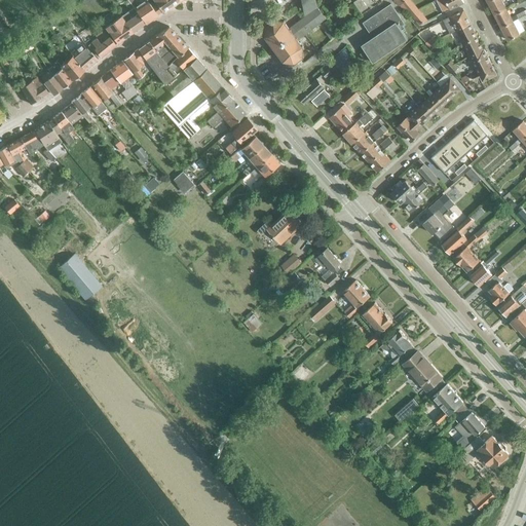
[(157,14),(147,0),(144,0),(137,6),(135,3),(136,3),(133,0),(127,0),(134,8),(146,23),(157,14)]
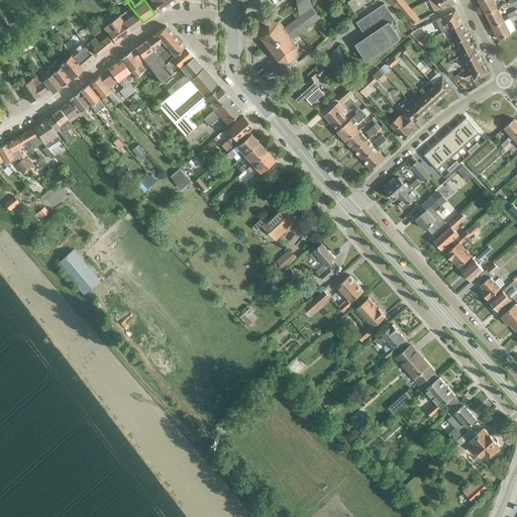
[(144,0),(154,14),(159,11),(159,12),(176,0),(175,0),(144,0)]
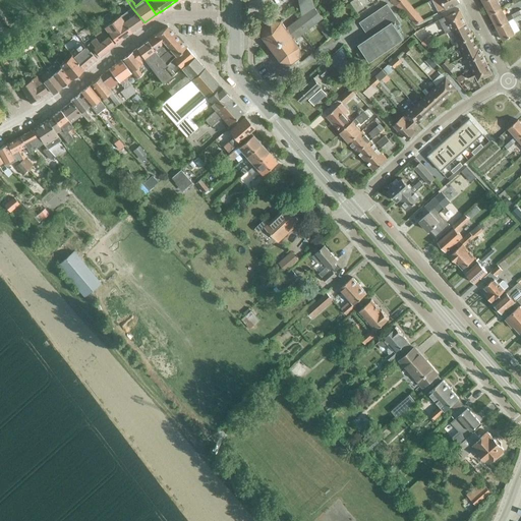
[(357,12),(363,7),(358,0),(352,0),(350,2),(357,12)]
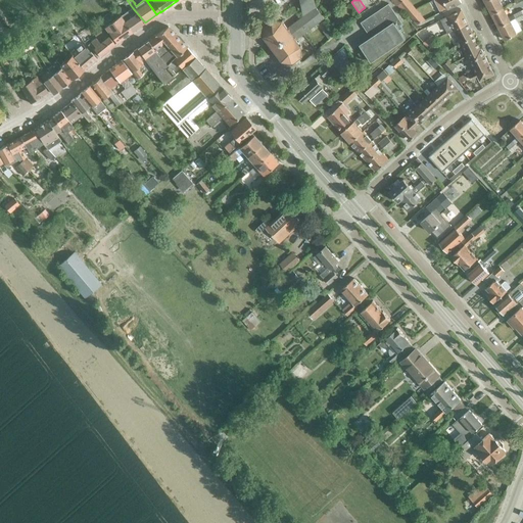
[(433,0),(440,12),(447,9),(461,2),(460,0),(433,0)]
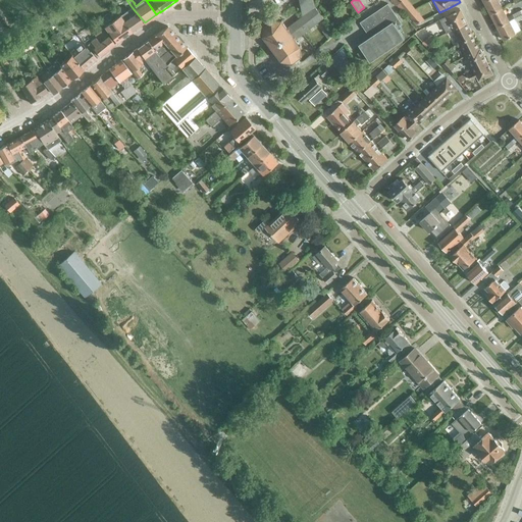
[(497,0),(486,0),(483,2),(490,14),(502,8),(497,0)]
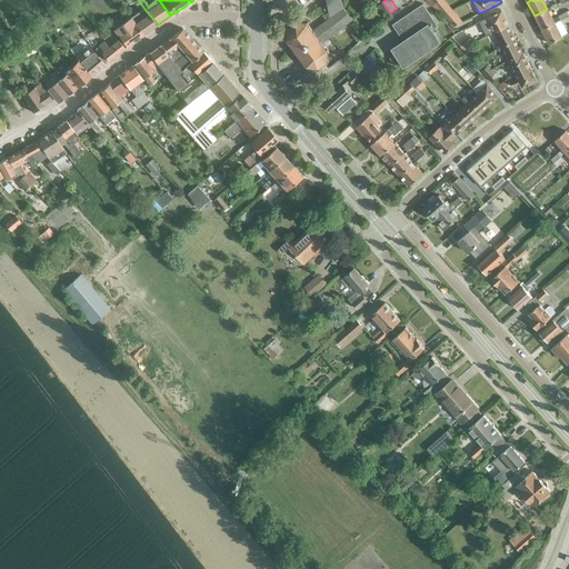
[(403,67),(440,42),(432,29),(437,26),(422,3),(392,23),(403,40),(391,49),(403,67)]
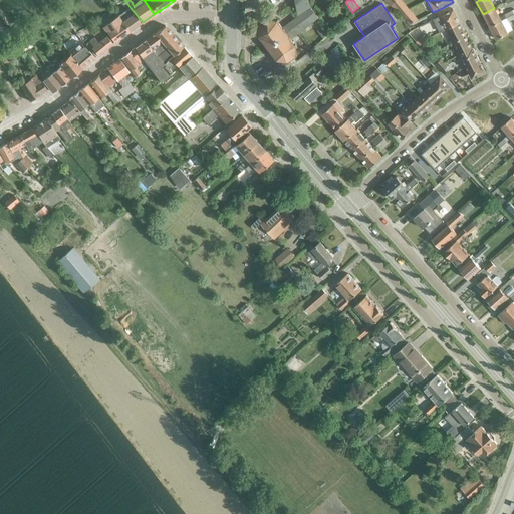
[(310,6),(301,13),(287,23),(287,25),(283,28),(278,21),(279,20),(278,19),(277,20),(268,19),(268,17),(267,17),(267,19),(266,20),(265,20),(261,23),(260,24),(258,23),(258,24),(259,25),(259,34),(257,35),(258,36),(259,35),(265,42),(263,43),(264,44),(265,43),(271,50),(269,52),(270,52),(271,52),(277,59),(276,60),(277,60),(278,59),(286,61),(287,63),(288,63),(288,61),(289,60),(292,62),(295,60),(293,56),(295,55),(296,56),(297,55),(295,54),(296,46),(297,45),(297,44),(295,45),(290,37),(294,34),(296,35),(318,17),(310,6)]
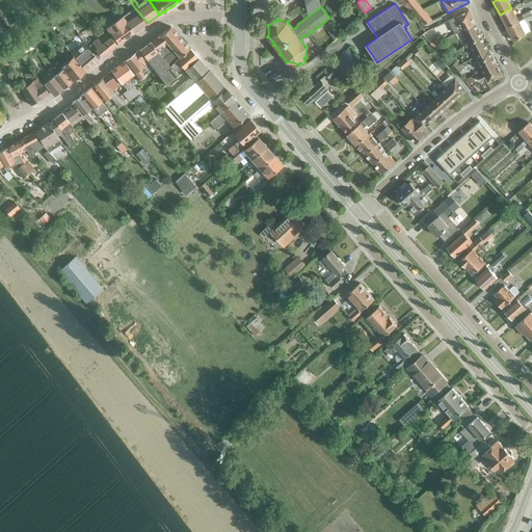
[(72,7),(62,15),(67,20),(76,12),(72,7)]
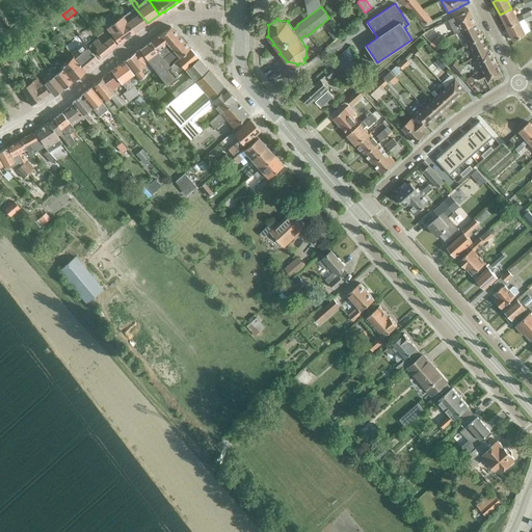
[(135,8),(122,17),(133,33),(148,23),(135,8)]
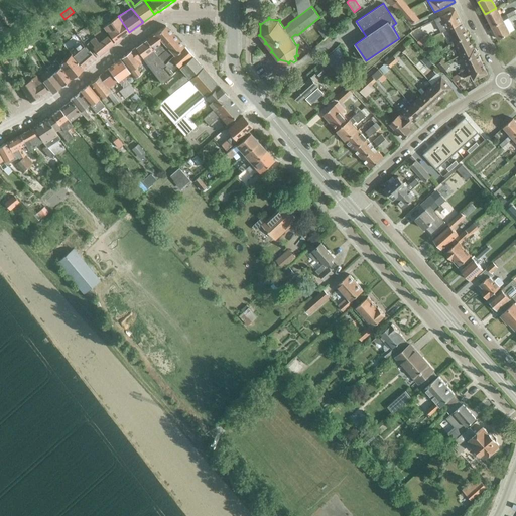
[(496,8),(485,14),(491,26),(503,20),(508,17),(506,14),(501,17),(496,8)]
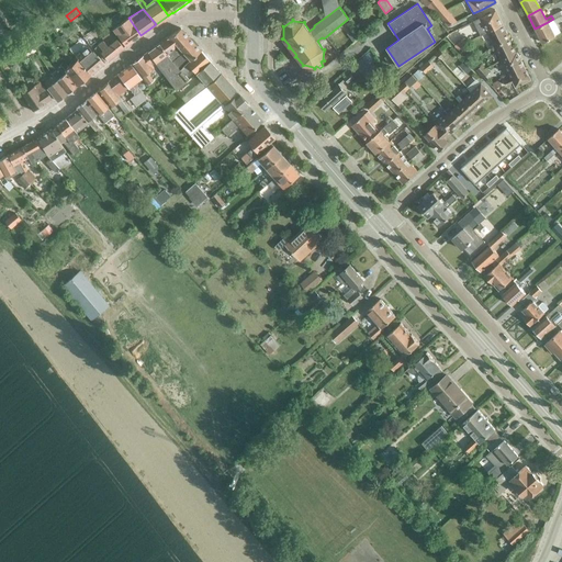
[(481,36),(487,33),(503,25),(495,11),(481,19),(474,22),(481,36)]
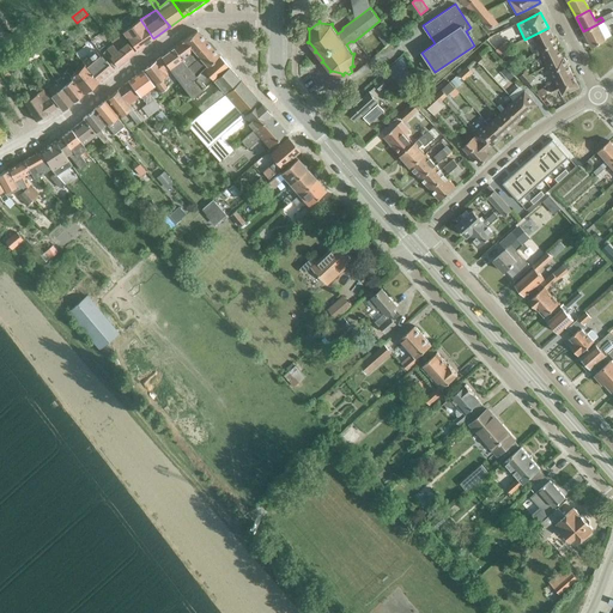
[(140,19),(128,28),(122,32),(125,36),(137,50),(153,38),(140,19)]
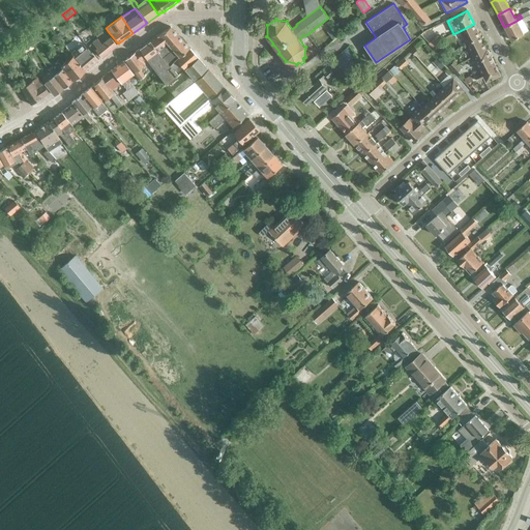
[(523,34),(517,21),(504,27),(511,40),(523,34)]
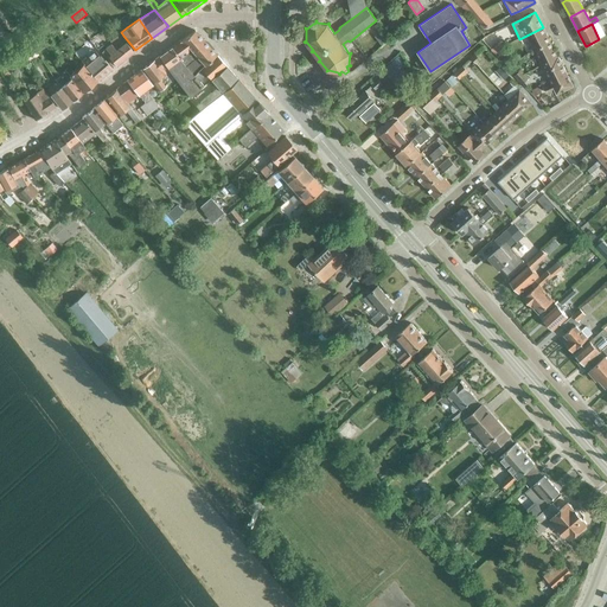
[(543,27),(526,36),(535,50),(550,42),(543,27)]
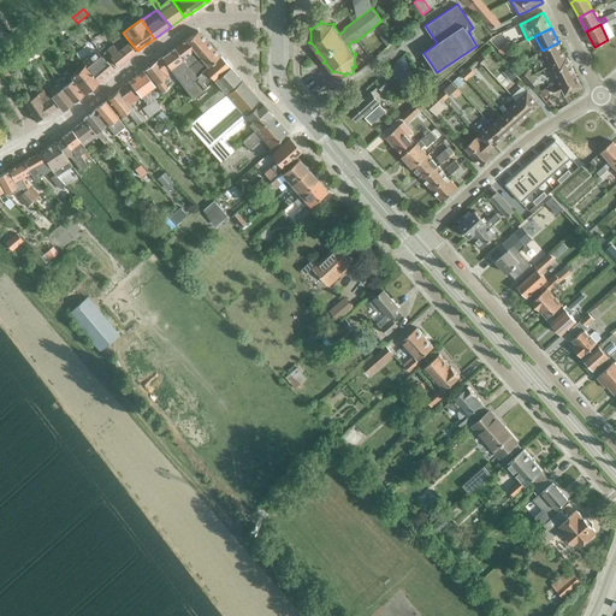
[(181,83),(183,87),(191,98),(202,90),(206,88),(201,82),(196,76),(220,55),(197,30),(161,57),(171,71),(177,80),(181,83)]
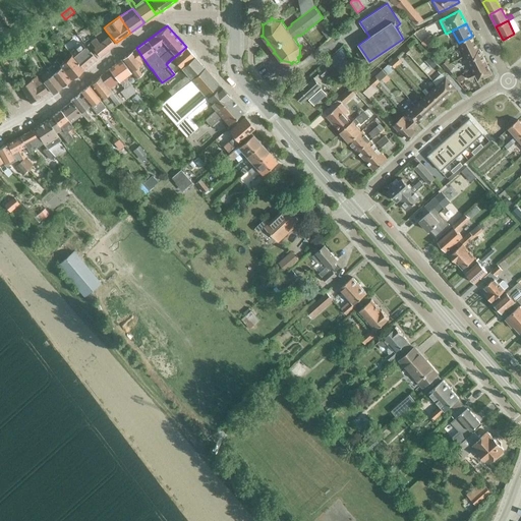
[(329,29),(324,33),(328,38),(333,34),(329,29)]
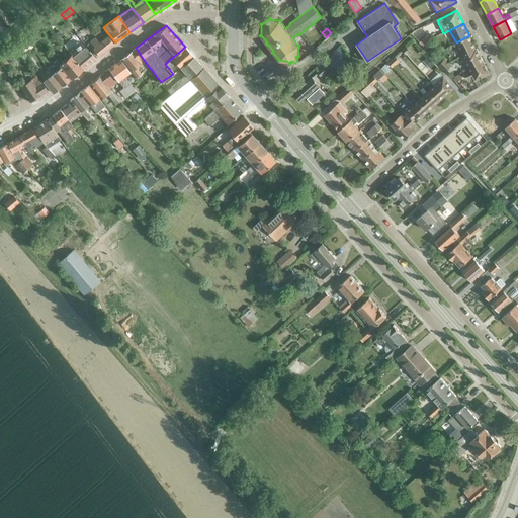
[(95,37),(86,45),(91,50),(92,49),(99,56),(113,44),(107,35),(102,29),(94,35),(95,37)]
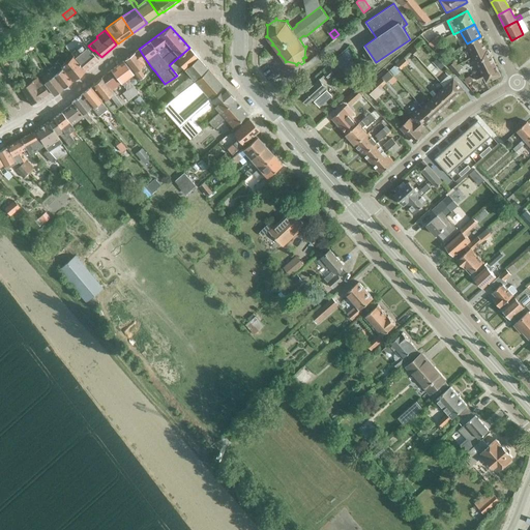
[(84,34),(81,36),(85,42),(89,39),(84,34)]
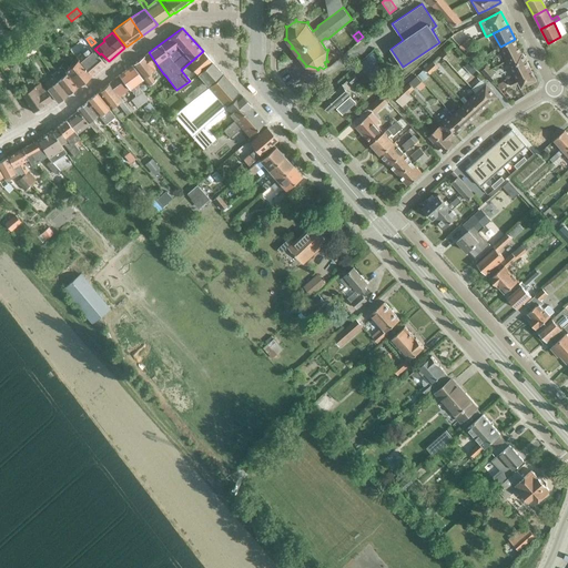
[(36,48),(41,43),(38,39),(32,43),(36,48)]
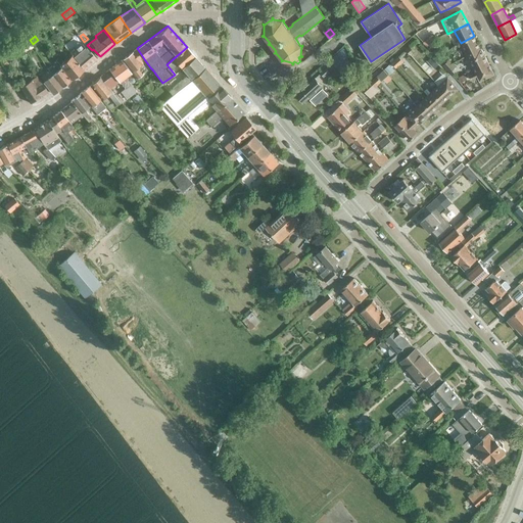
[(481,48),(474,36),(461,43),(467,56),(480,49),(481,48)]
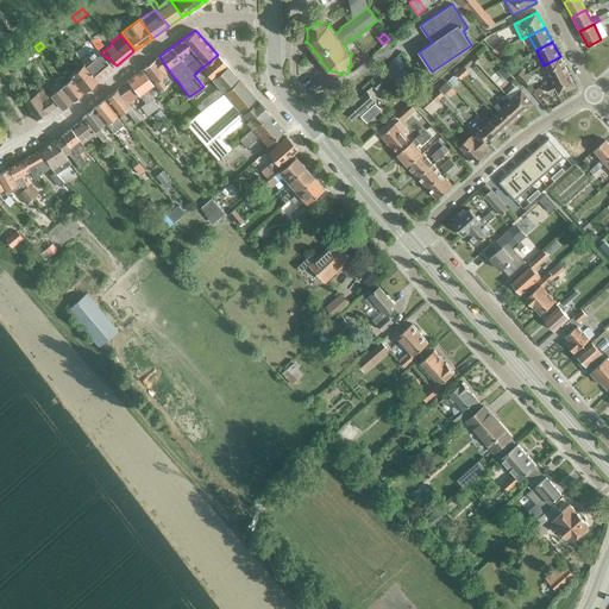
[(38,56),(32,46),(23,55),(29,63),(38,56)]
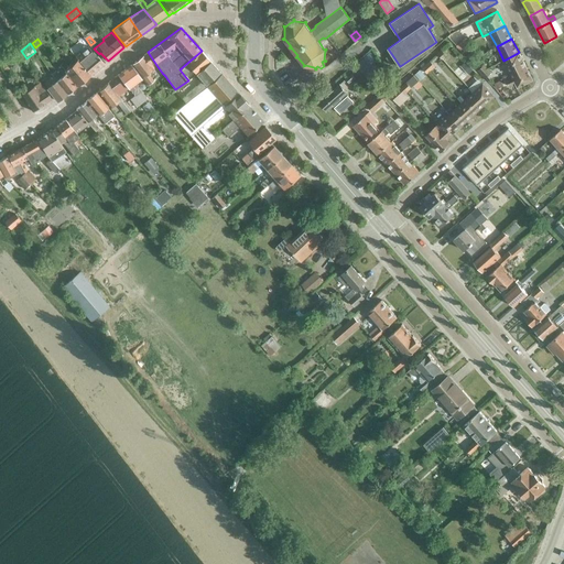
[(87,46),(75,57),(77,60),(90,75),(105,64),(97,55),(97,56),(93,52),(91,52),(87,46)]
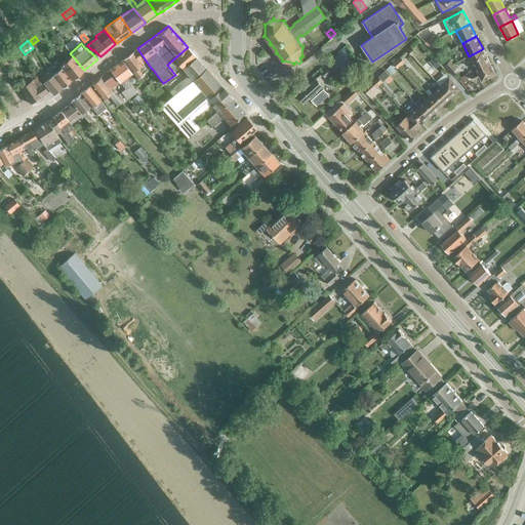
[(196,56),(188,47),(167,65),(171,70),(180,63),(185,67),(196,57),(196,56)]
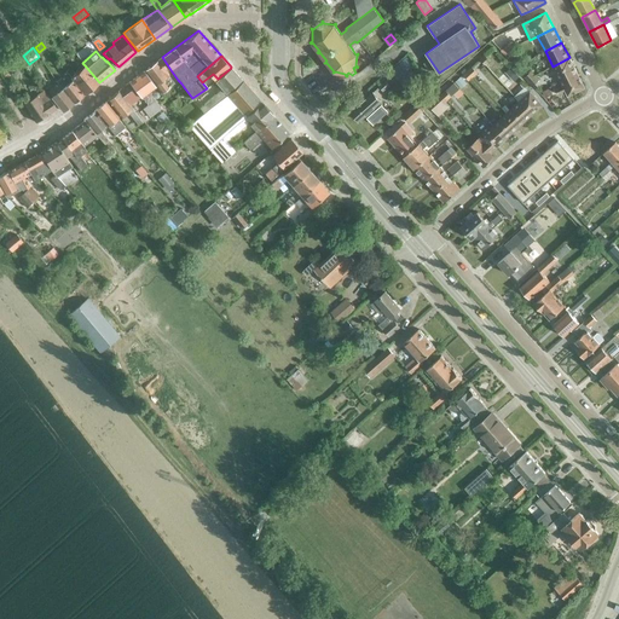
[(162,57),(145,70),(155,86),(160,93),(167,88),(178,80),(172,71),(162,57)]
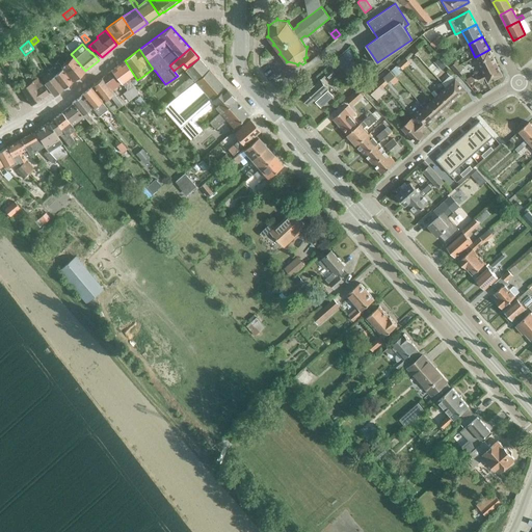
[(488,50),(475,57),(482,70),(496,62),(489,49),(488,50)]
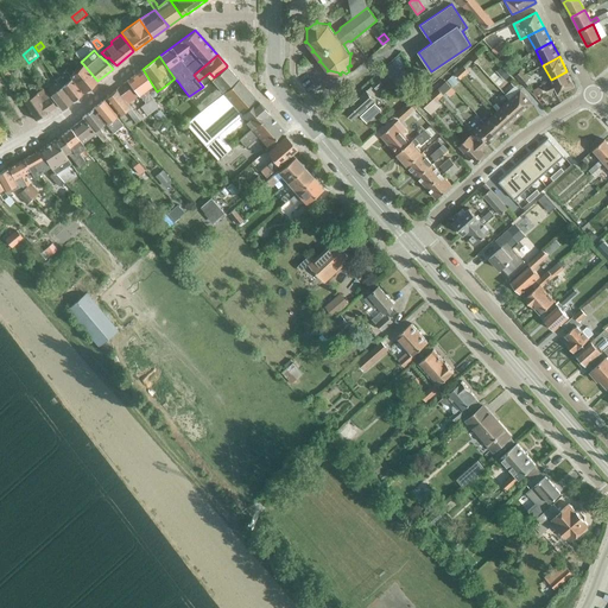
[(74,73),(69,76),(71,78),(83,93),(97,81),(83,64),(74,73)]
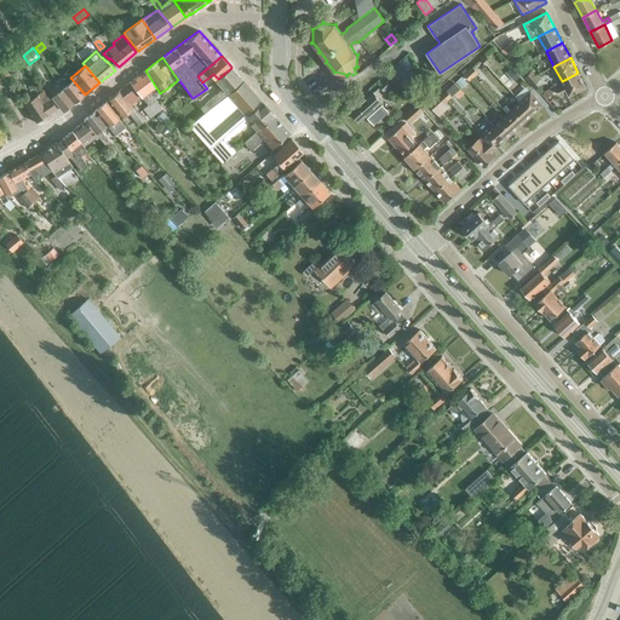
[(512,67),(506,72),(515,80),(520,75),(514,69),(512,67)]
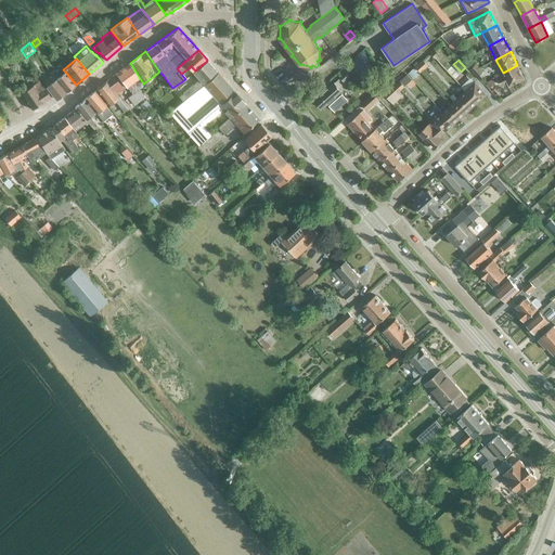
[(207,61),(195,71),(193,73),(198,79),(179,97),(182,101),(196,91),(204,86),(204,85),(217,73),(216,72),(217,72),(207,61)]
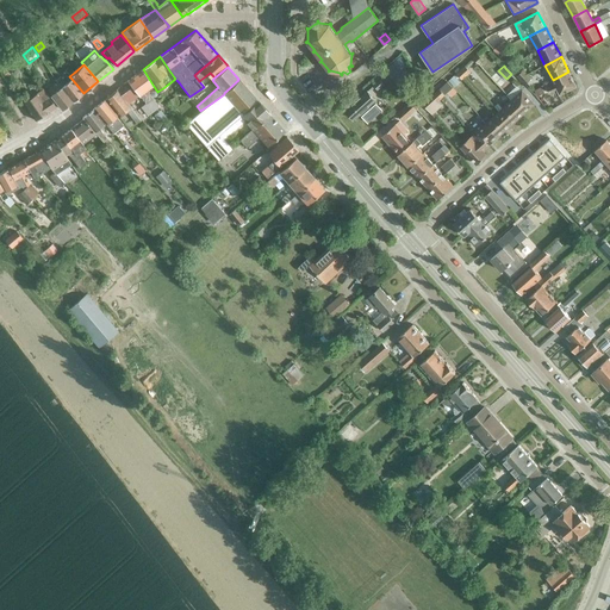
[(143,69),(129,80),(141,94),(147,103),(141,107),(147,116),(154,111),(159,107),(147,89),(153,85),(143,69)]
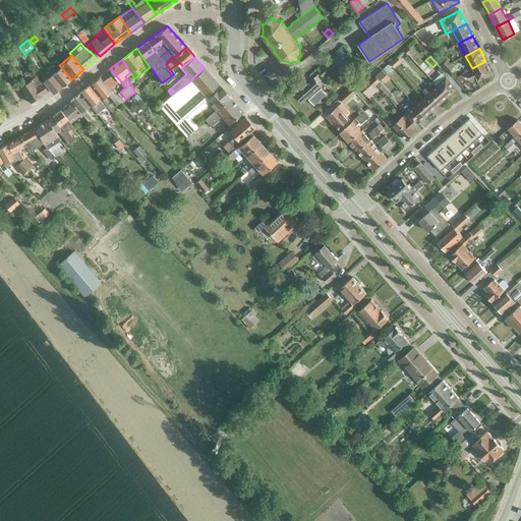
[(485,61),(472,68),(473,72),(468,75),(470,80),(475,77),(477,81),(493,74),(485,61)]
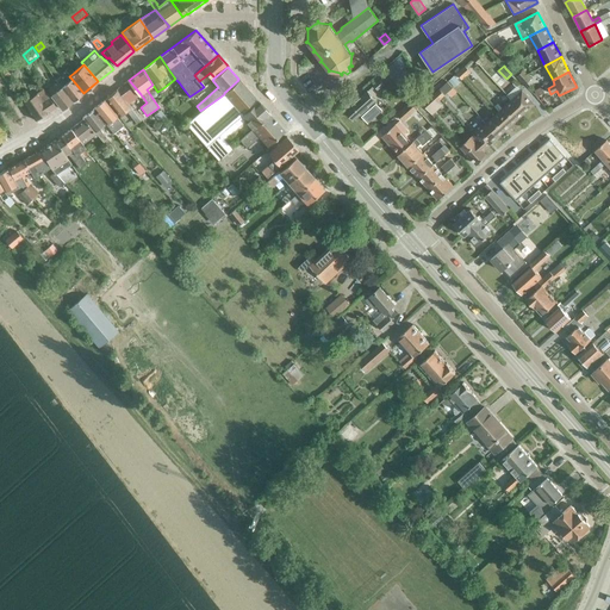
[(454,87),(459,81),(454,76),(448,81),(454,87)]
